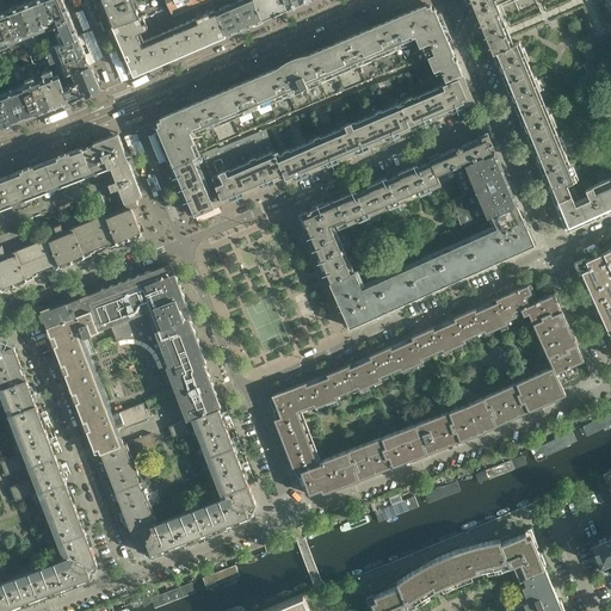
[(43,24),(34,0),(22,5),(32,31),(44,26),(43,24)]
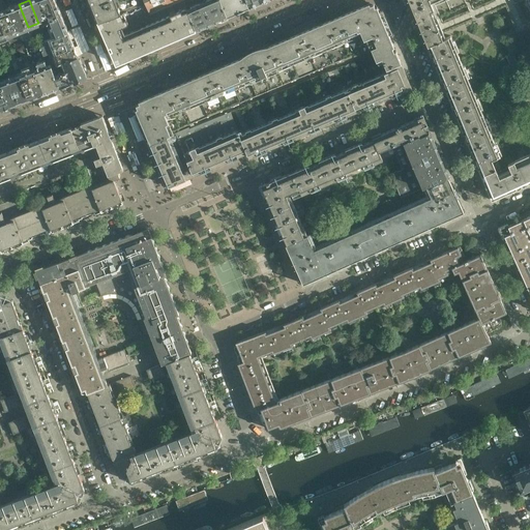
[(48,17),(40,0),(29,0),(37,21),(46,18),(48,17)]
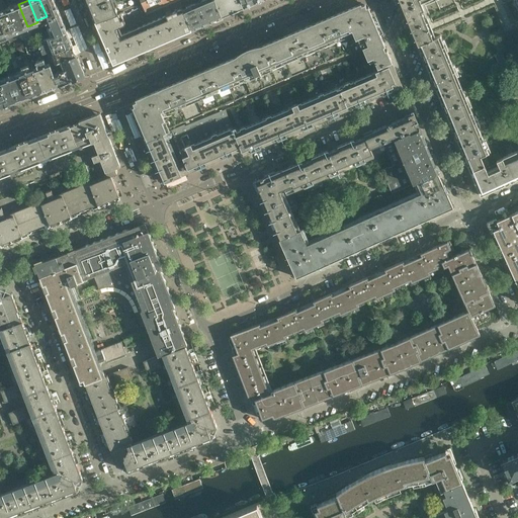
[(60,14),(54,0),(39,0),(47,16),(45,17),(47,21),(52,19),(51,18),(60,14)]
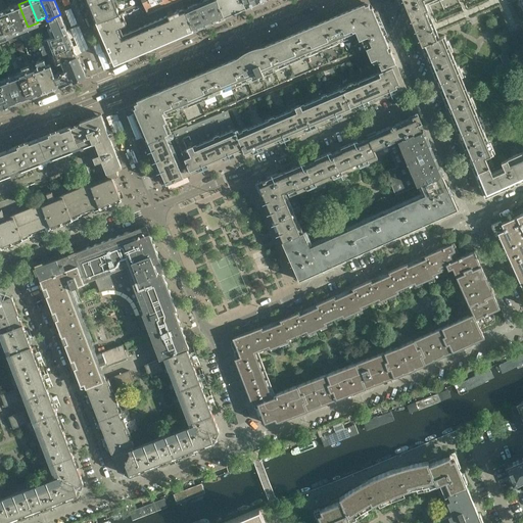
[(87,0),(88,3),(97,22),(98,21),(109,17),(121,13),(124,11),(123,11),(140,4),(138,0),(87,0)]
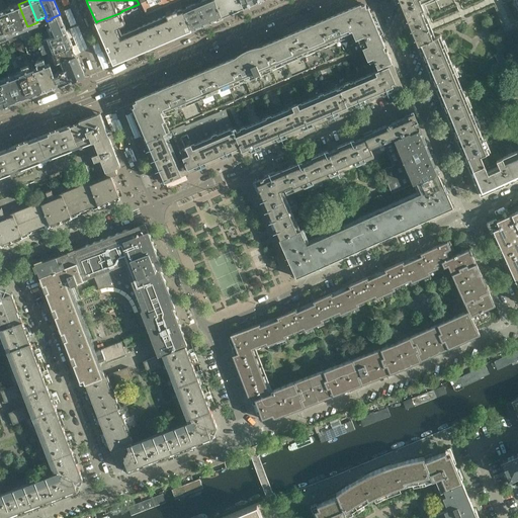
[(140,0),(143,6),(146,14),(162,7),(178,0),(140,0)]
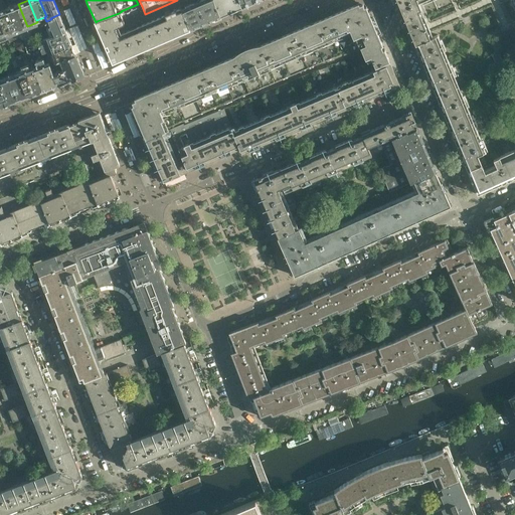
[(177,0),(161,7),(172,36),(173,37),(189,30),(189,29),(181,10),(177,0)]
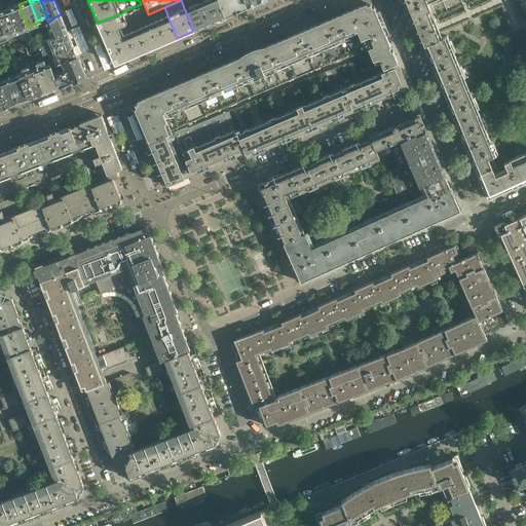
[(209,0),(189,0),(191,3),(201,28),(218,21),(209,0)]
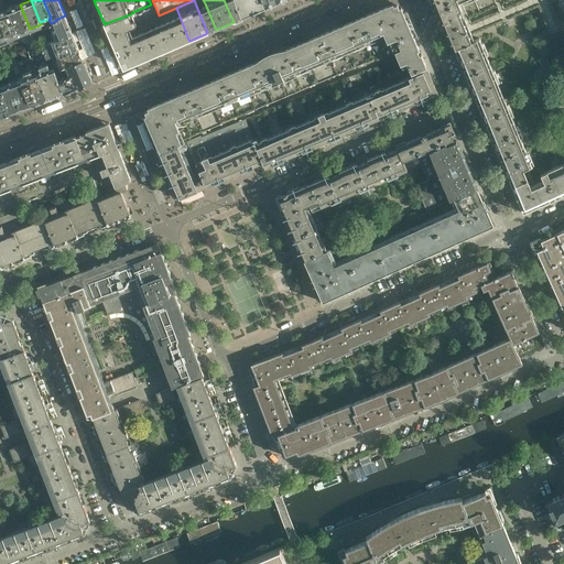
[(234,0),(224,0),(234,22),(242,19),(234,0)]
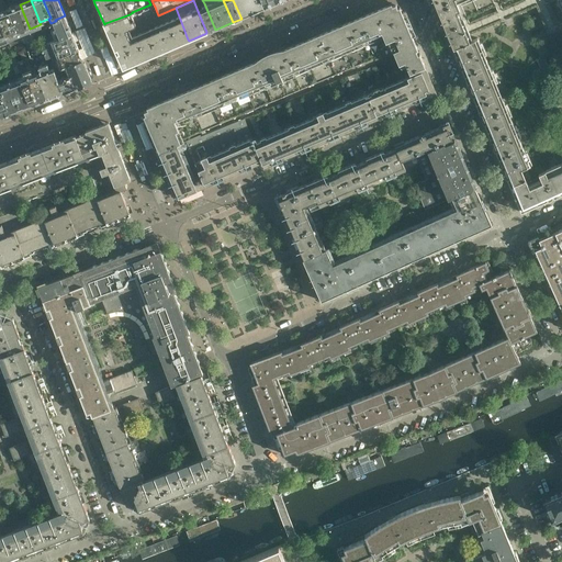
[(260,0),(233,0),(242,19),(265,9),(260,0)]
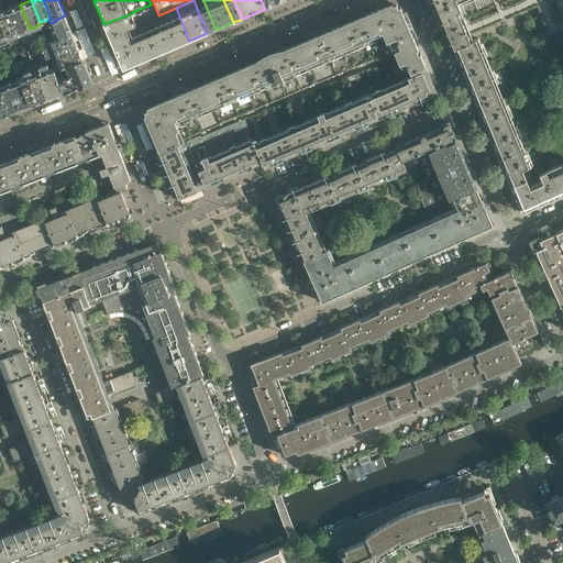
[(537,7),(555,52),(562,48),(562,0),(433,0),(453,47),(473,40),(471,34),(537,7)]
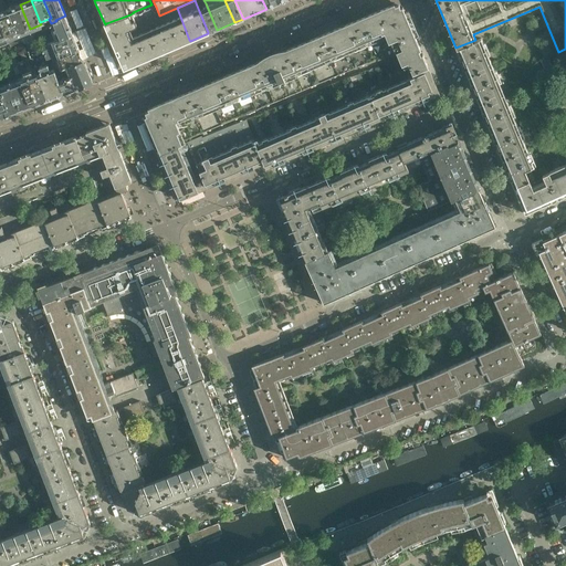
[(199,11),(208,32),(208,33),(217,30),(206,3),(202,6),(203,9),(199,11)]
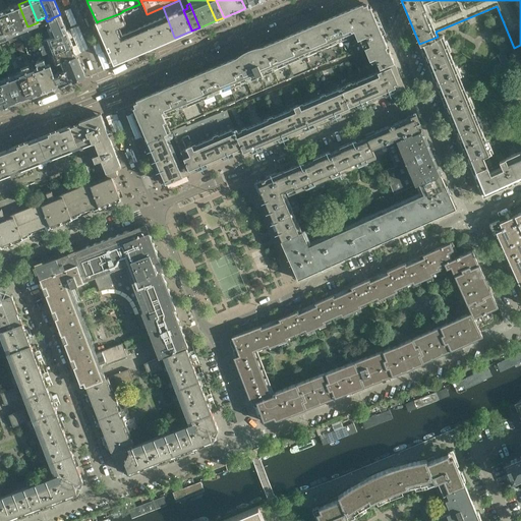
[(388,46),(382,32),(370,6),(368,7),(367,3),(363,5),(362,3),(345,10),(347,16),(361,50),(365,48),(369,60),(375,57),(380,68),(381,67),(394,62),(389,50),(388,50),(386,46),(388,46)]
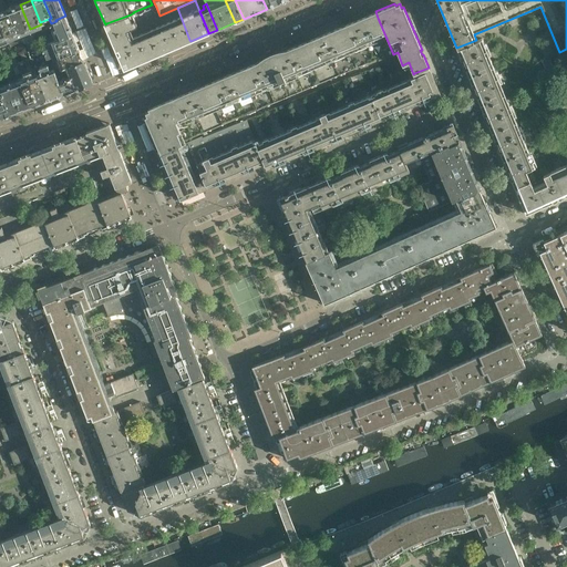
[(30,29),(20,4),(9,9),(18,33),(30,29)]
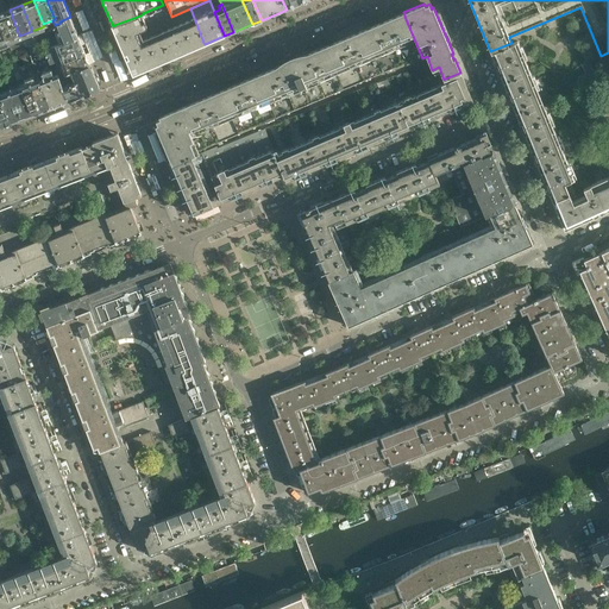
[(168,7),(155,13),(173,56),(173,58),(186,52),(184,51),(171,17),(168,7)]
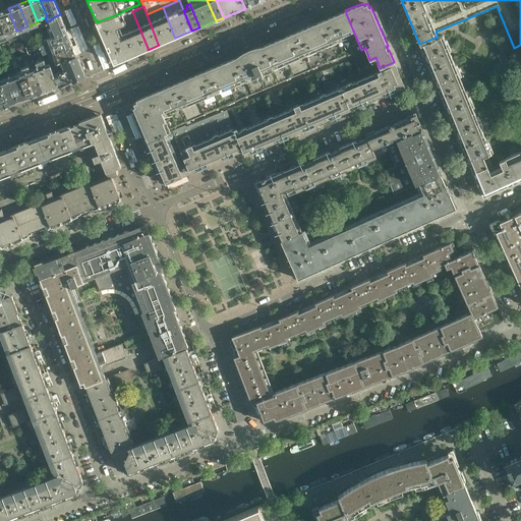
[(163,7),(147,14),(158,44),(159,45),(175,38),(174,37),(163,7)]
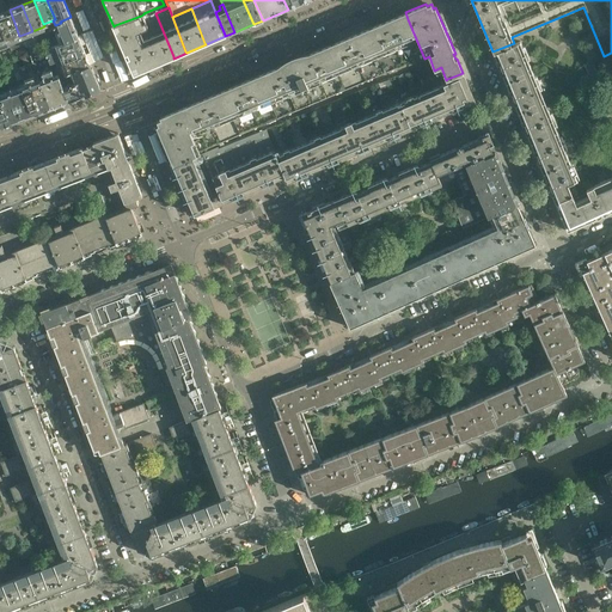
[(19,36),(10,10),(0,13),(0,22),(7,41),(19,36)]
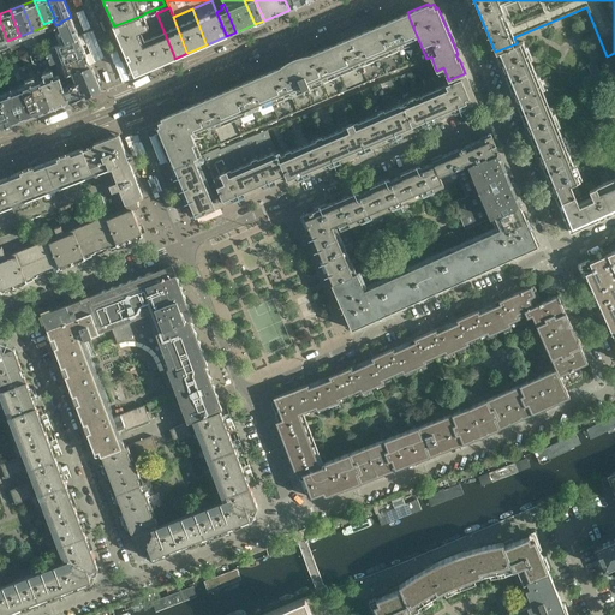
[(427,59),(410,19),(407,12),(380,24),(382,31),(398,69),(410,64),(411,66),(427,59)]
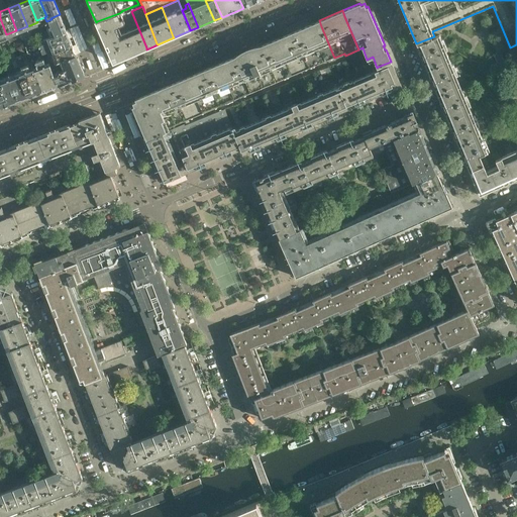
[(122,11),(119,13),(135,53),(135,54),(146,49),(146,47),(131,11),(124,14),(123,11),(122,12),(122,11)]
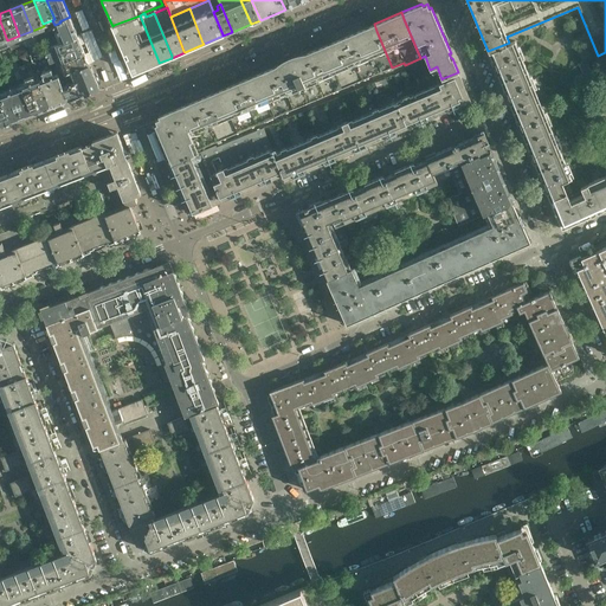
[(140,15),(127,20),(146,68),(146,69),(150,66),(159,63),(159,62),(140,15)]
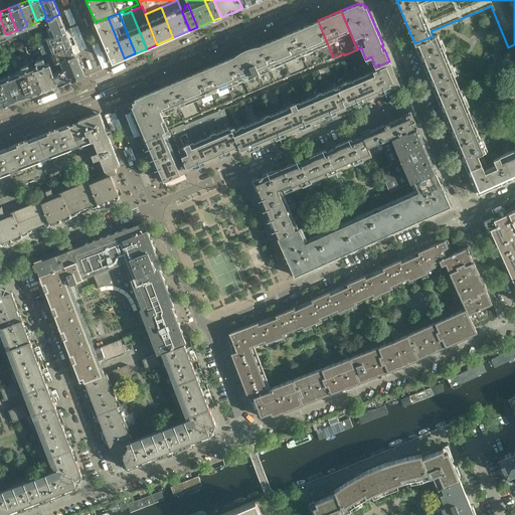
[(66,30),(59,14),(50,18),(51,19),(46,21),(52,35),(66,30)]
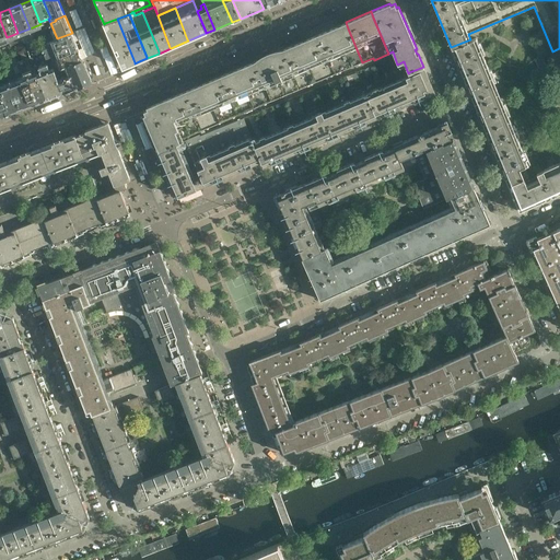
[(105,23),(104,24),(123,69),(135,63),(135,62),(117,19),(105,23)]
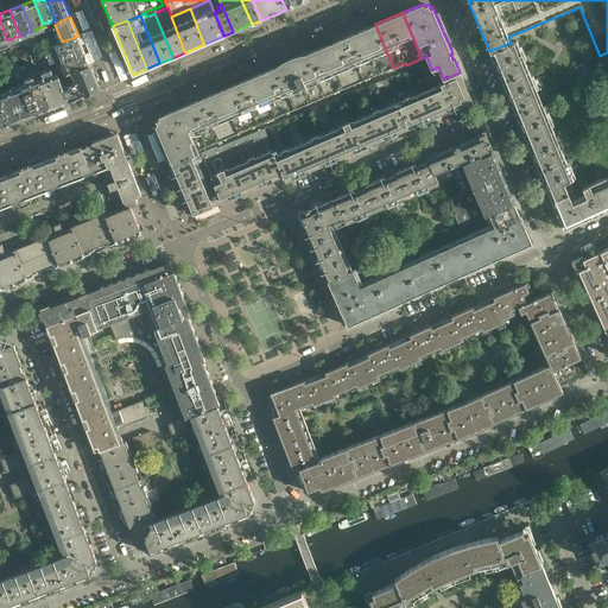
[(393,68),(378,31),(375,24),(361,30),(365,36),(380,74),(393,68)]
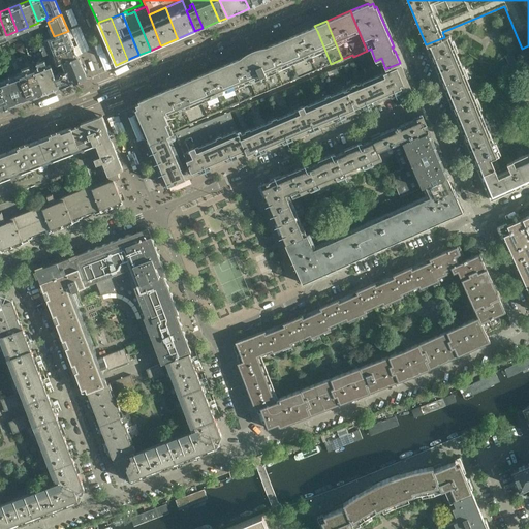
[(331,64),(317,31),(314,26),(301,32),(303,37),(316,69),(331,64)]
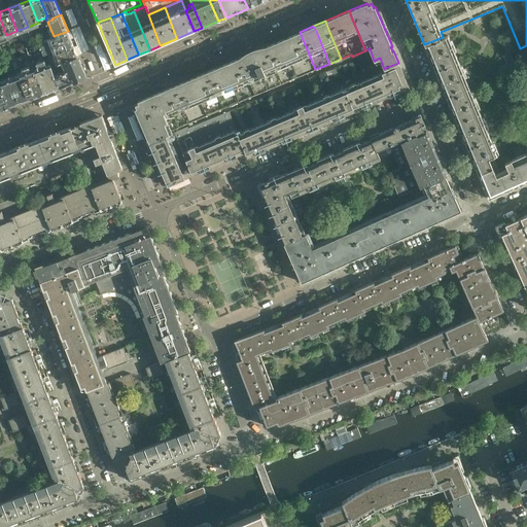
[(30,54),(43,48),(71,39),(68,31),(54,36),(34,43),(27,45),(28,48),(30,54)]
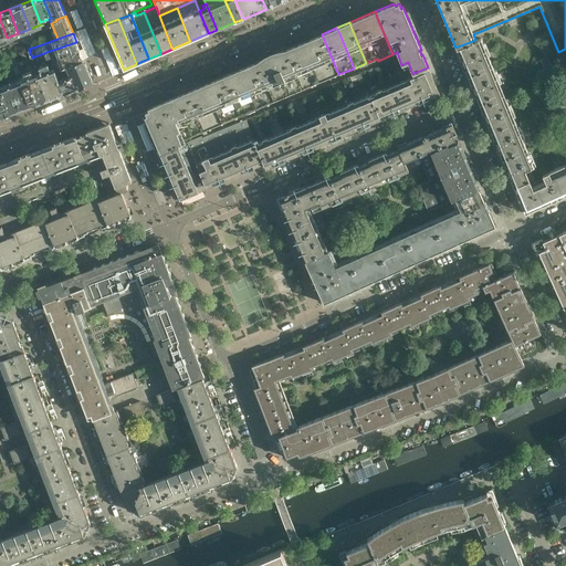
[(338,74),(324,40),(322,34),(308,40),(312,45),(326,80),(338,74)]
